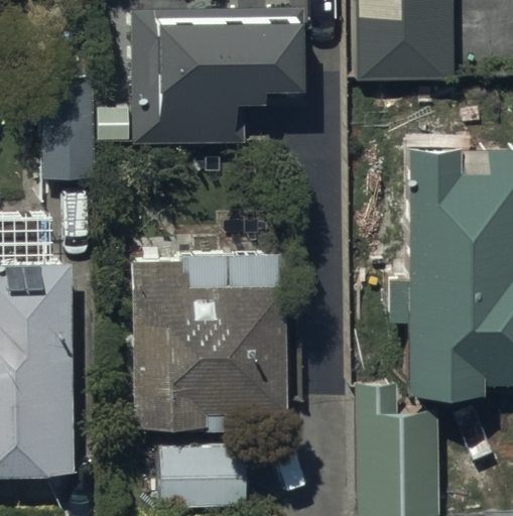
[(356,0),(358,79),(454,77),(452,0),(356,0)]
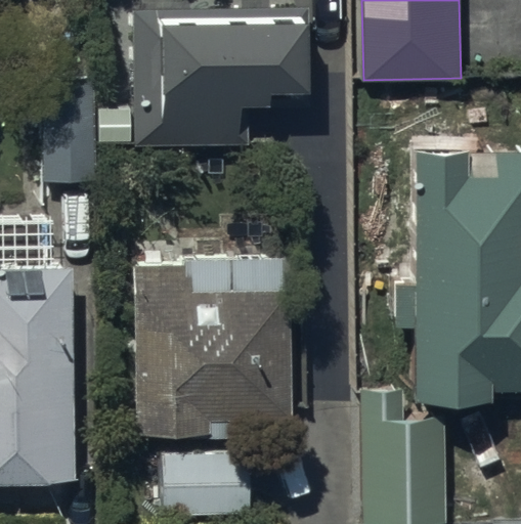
[(310,5),(133,9),(136,147),(248,144),(247,107),(312,106),(310,5)]
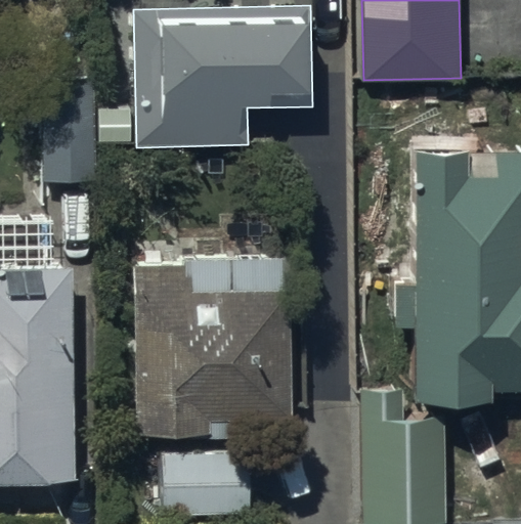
[(97,181),(93,78),(40,80),(44,183),(97,181)]
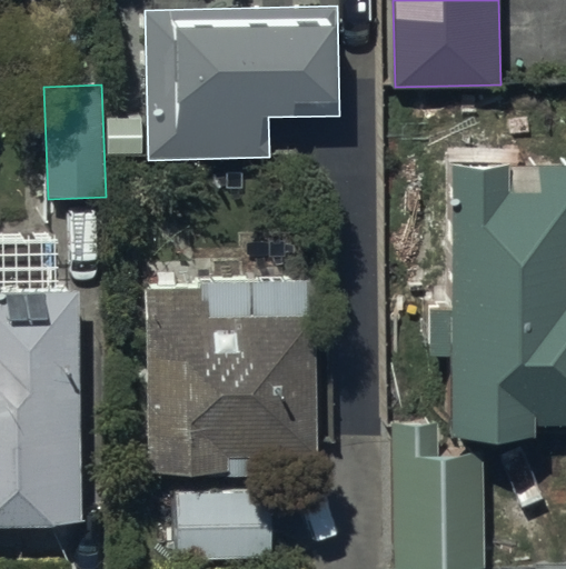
[(565,161),(448,162),(449,440),(533,440),(533,427),(565,426),(565,161)]
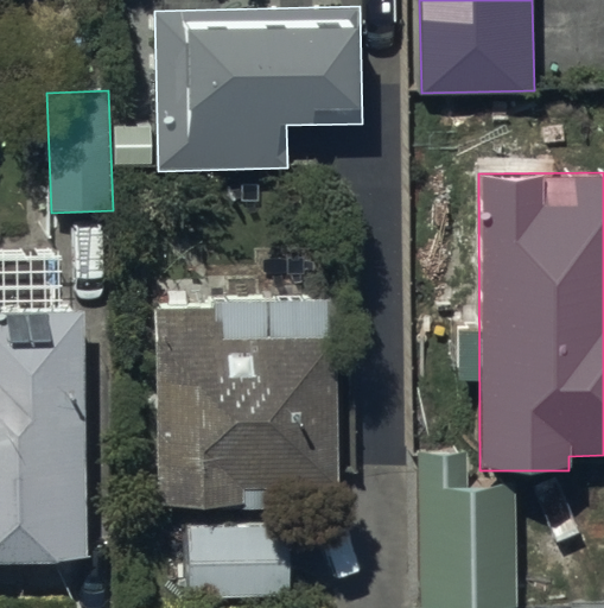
[(213,305),(153,305),(157,513),(273,511),(273,487),(338,486),(336,339),(221,341),(220,321),(214,321),(213,305)]
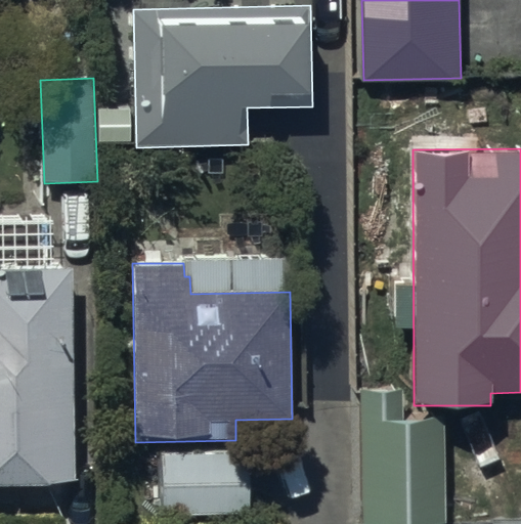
[(0,485),(77,484),(75,268),(0,269),(0,485)]
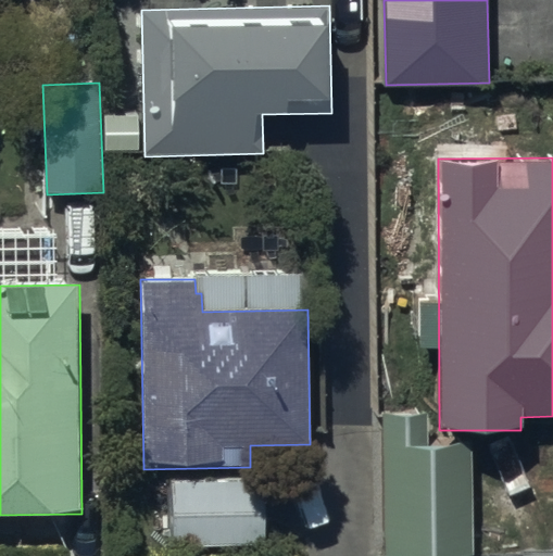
[(429,416),(386,417),(388,555),(474,554),(473,447),(429,447),(429,416)]
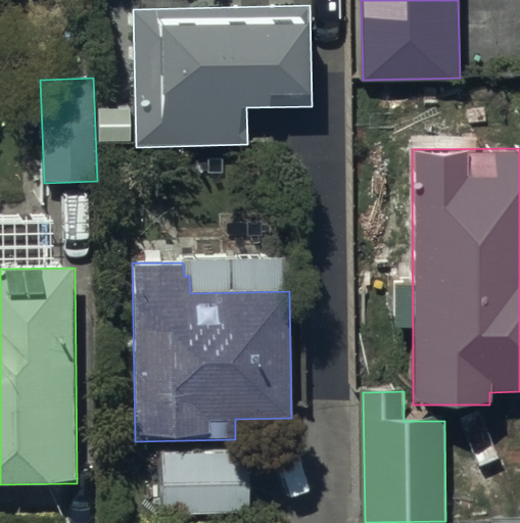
[(251,450),(163,453),(164,522),(252,519),(251,450)]
